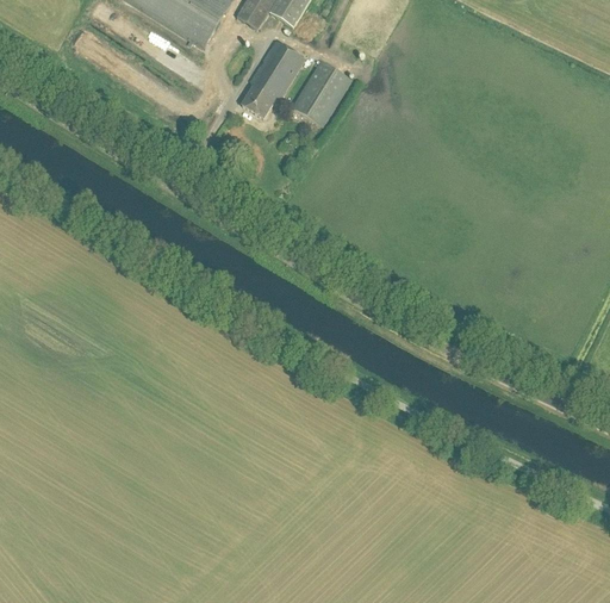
[(129,0),(203,47),(232,0),(129,0)]
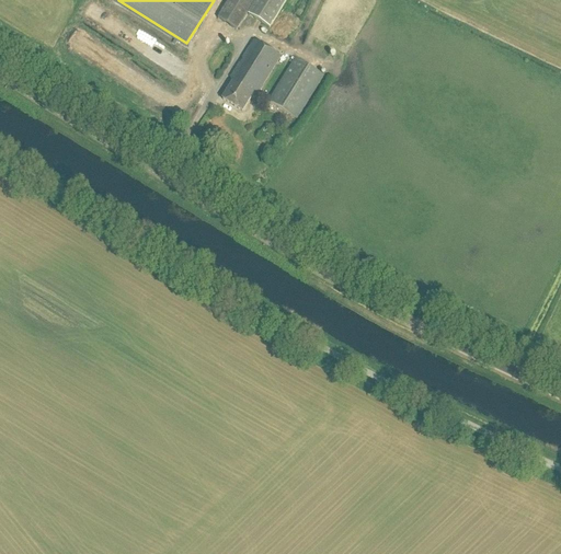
[(237,26),(252,0),(227,0),(218,14),(237,26)]
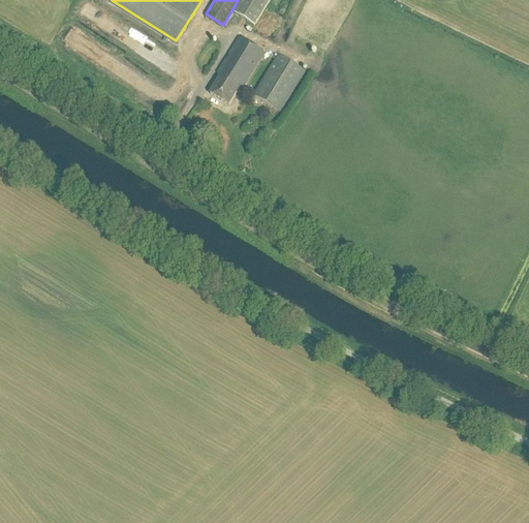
[(255,22),(268,0),(239,0),(234,8),(255,22)]
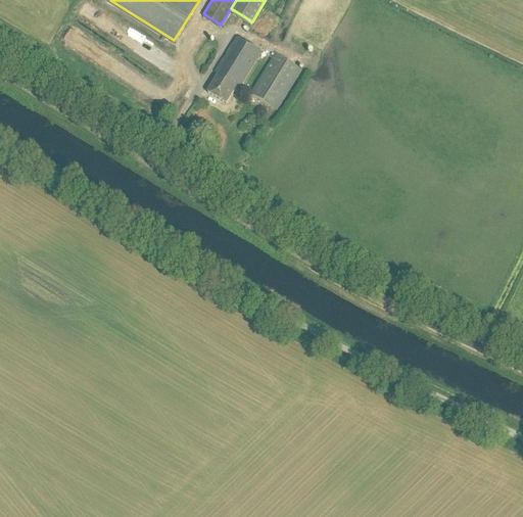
[(78,46),(83,38),(69,29),(64,38),(78,46)]
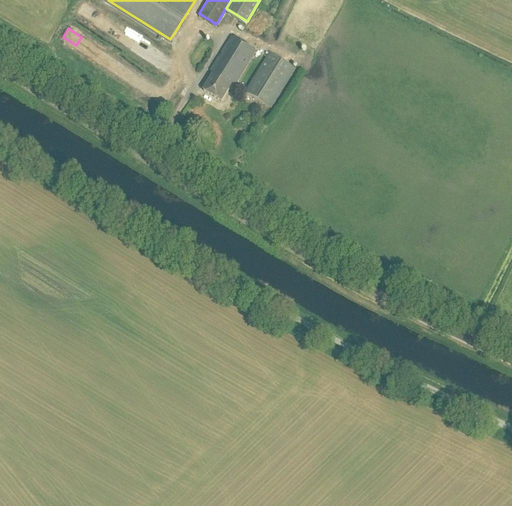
[(235,82),(255,48),(232,33),(211,67),(211,72),(202,86),(220,98),(231,80),(235,82)]
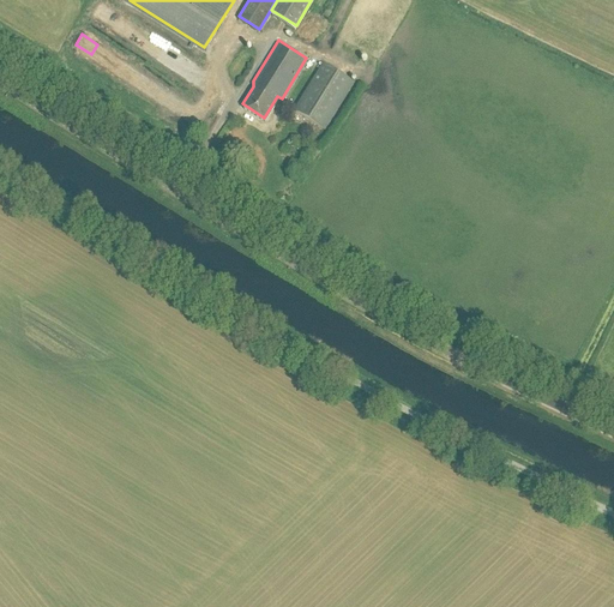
[(326,126),(355,79),(324,60),(294,107),(326,126)]
